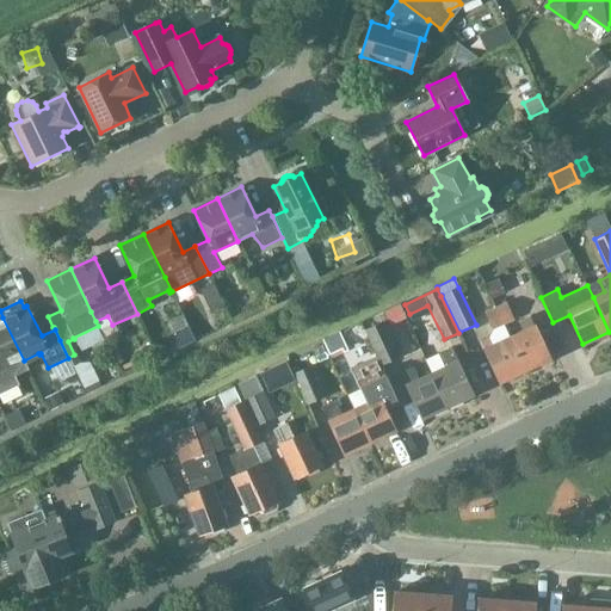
[(495,307),(504,323),(514,318),(507,302),(495,307)]
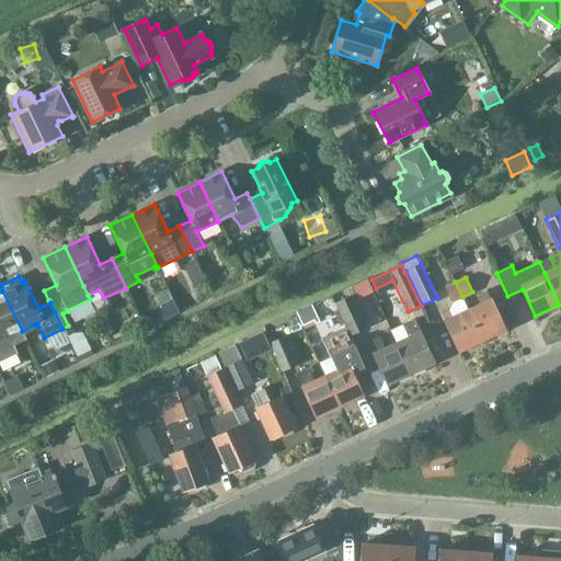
[(453,300),(462,297),(455,282),(446,286),(453,300)]
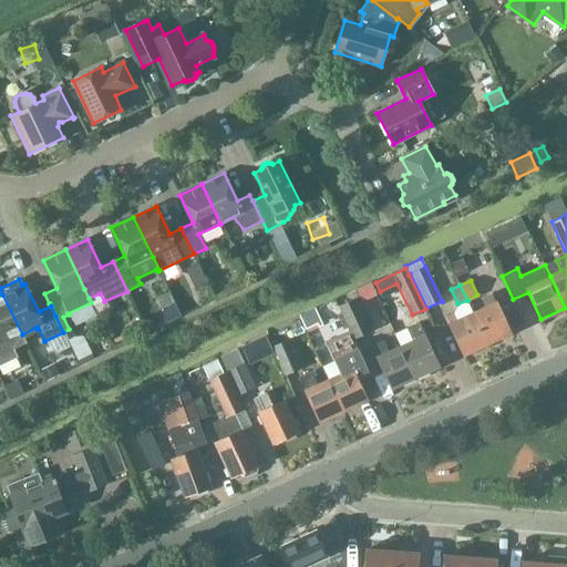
[(22,334),(2,295),(0,288),(0,366),(18,358),(13,350),(27,343),(22,334)]
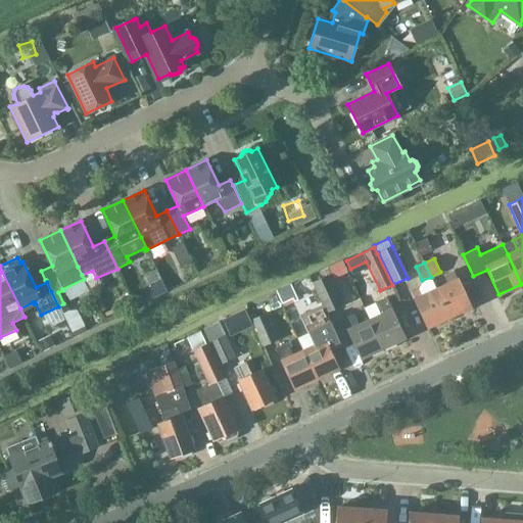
[(436,288),(449,317),(472,306),(459,278),(457,279),(453,271),(442,276),(446,283),(436,288)]
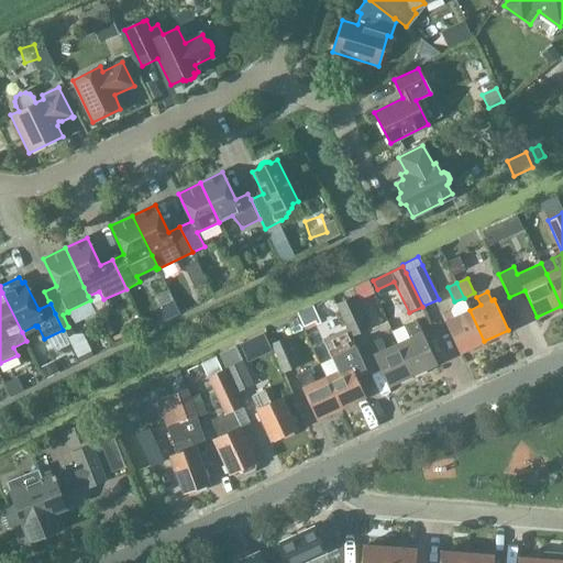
[(368,329),(353,296),(335,304),(351,338),(368,329)]
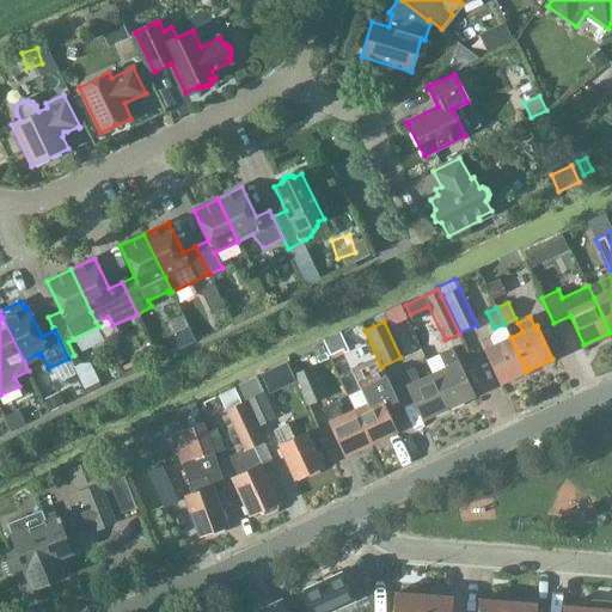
[(526,371),(510,337),(509,337),(505,325),(493,331),(490,338),(479,343),(483,350),(484,350),(500,384),(526,371)]
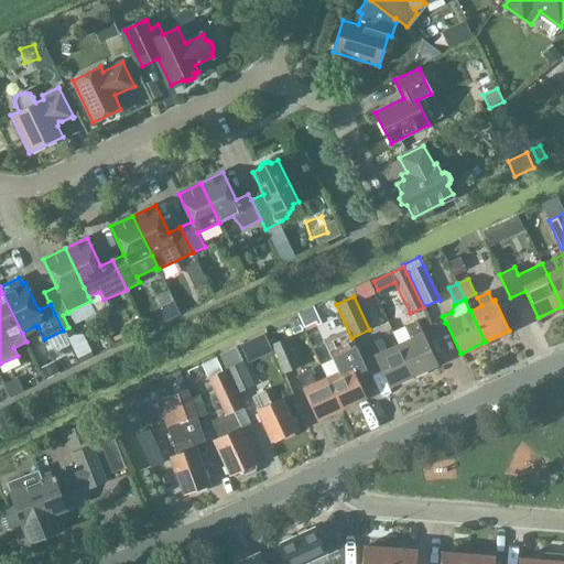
[(394,333),(400,344),(414,375),(436,364),(422,333),(423,333),(418,322),(394,333)]
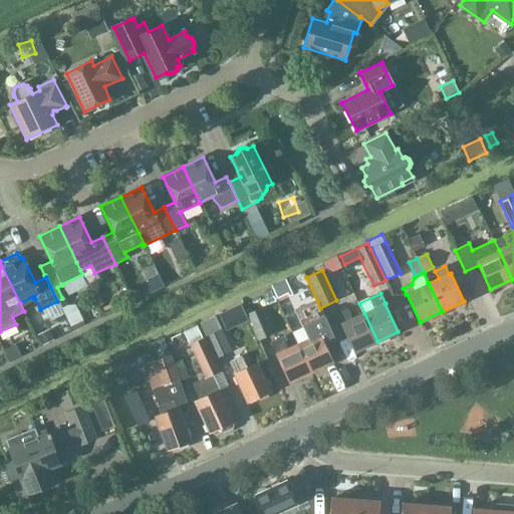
[(66,299),(53,304),(60,323),(73,319),(66,299)]
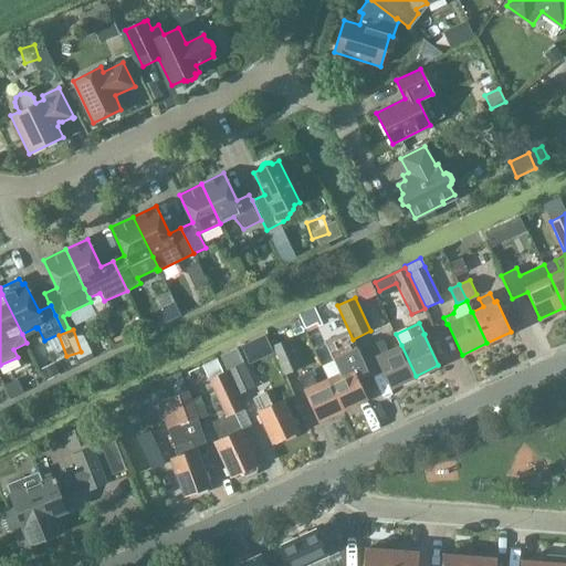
[(313,367),(325,362),(310,332),(299,337),(313,367)]
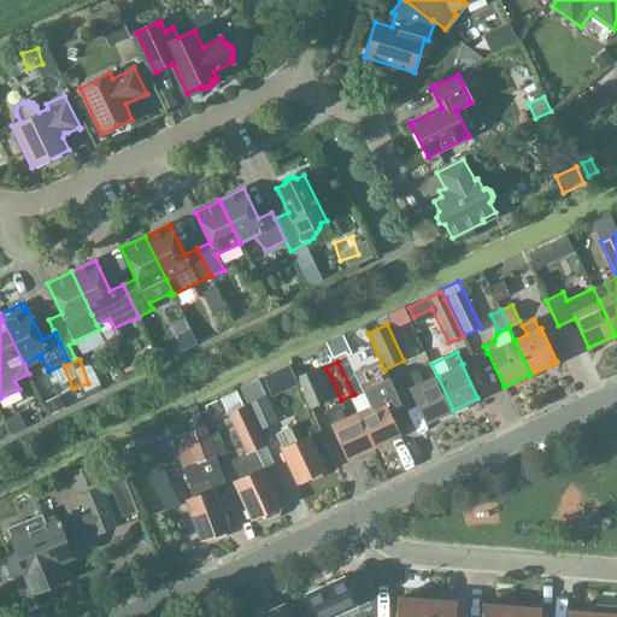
[(315,369),(298,376),(299,380),(311,407),(328,401),(315,369)]
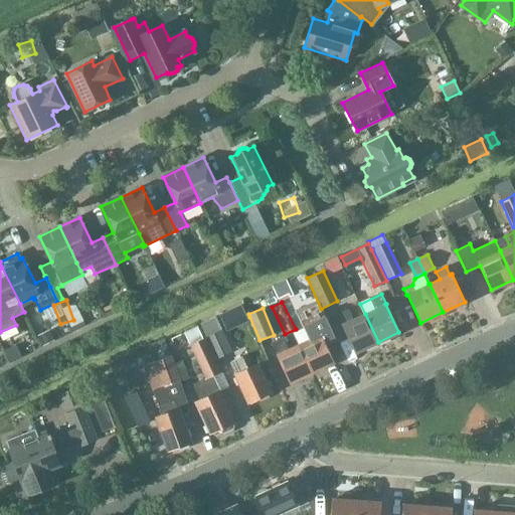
[(378,342),(365,314),(352,320),(348,310),(337,315),(341,325),(342,324),(355,352),(378,342)]
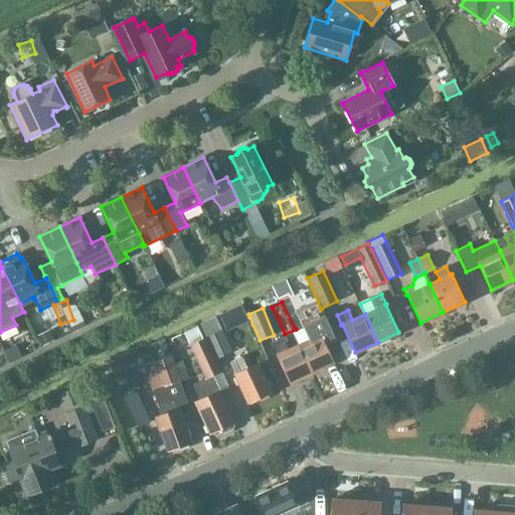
[(300,344),(313,373),(335,363),(333,358),(335,357),(333,351),(340,348),(322,312),(300,322),(303,328),(293,333),(299,345),(300,344)]
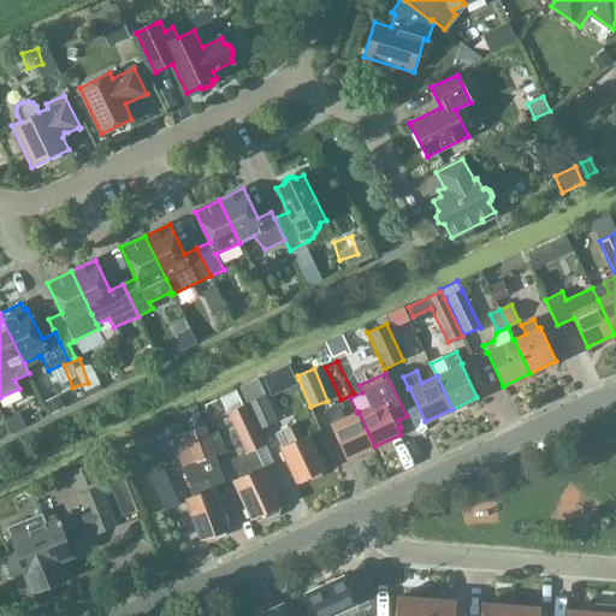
[(247,403),(259,430),(278,421),(258,379),(240,388),(241,391),(247,403)]
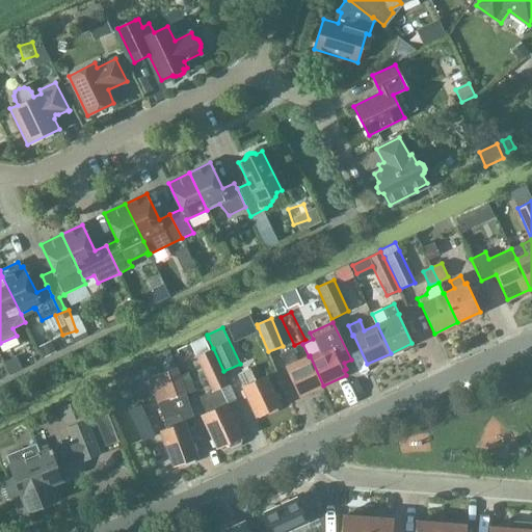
[(236,398),(223,371),(213,348),(196,356),(212,392),(200,397),(207,413),(202,415),(217,448),(243,435),(227,401),(236,398)]
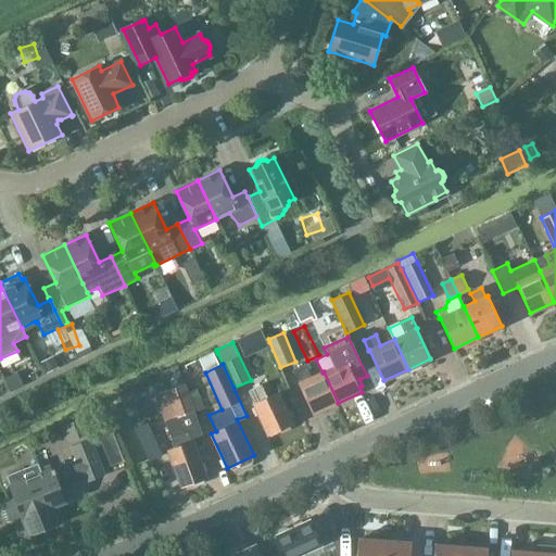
[(324,371),(323,373),(313,377),(307,364),(294,369),(300,382),(314,414),(338,403),(324,371)]
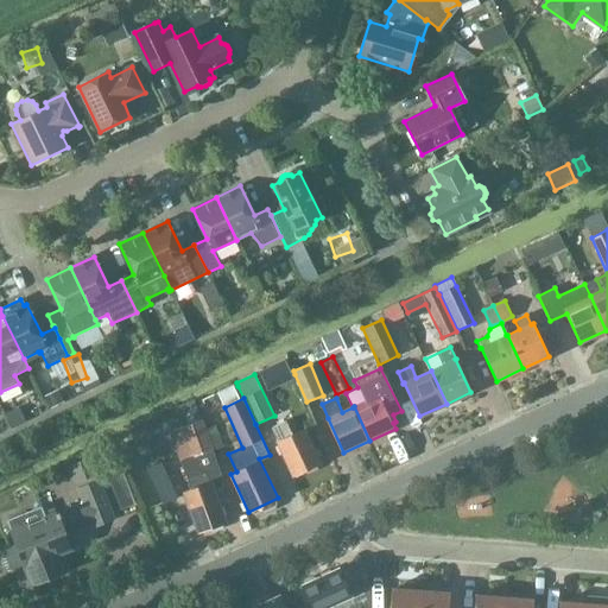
[(181,460),(188,477),(191,488),(183,492),(198,532),(226,521),(211,483),(223,479),(213,450),(214,450),(202,419),(181,428),(190,457),(181,460)]
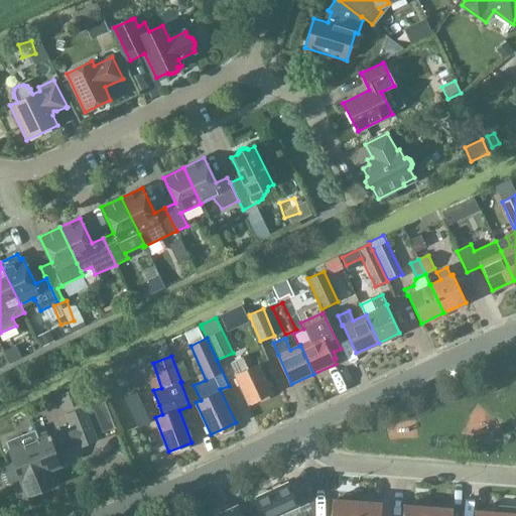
[(249,403),(272,392),(259,364),(249,369),(244,357),(231,363),(249,403)]
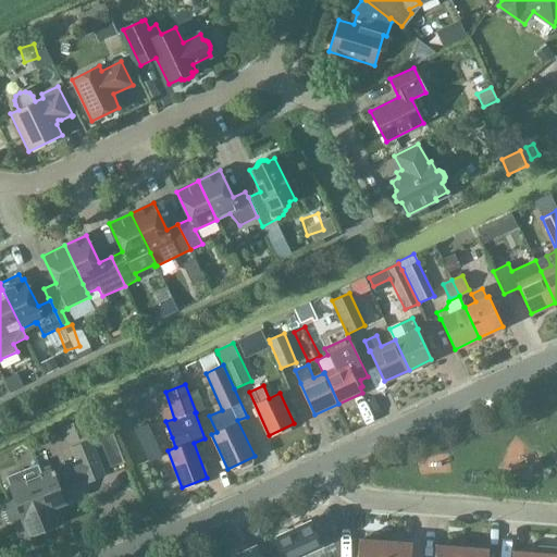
[(162,453),(148,421),(134,428),(149,459),(162,453)]
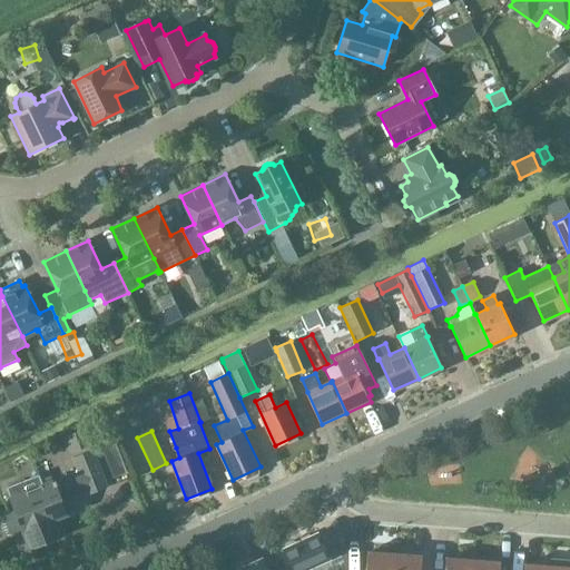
[(7,488),(11,498),(17,511),(8,514),(15,534),(25,530),(32,550),(64,538),(55,518),(66,513),(60,499),(86,489),(88,494),(107,487),(92,449),(72,457),(78,471),(42,485),(38,475),(7,488)]
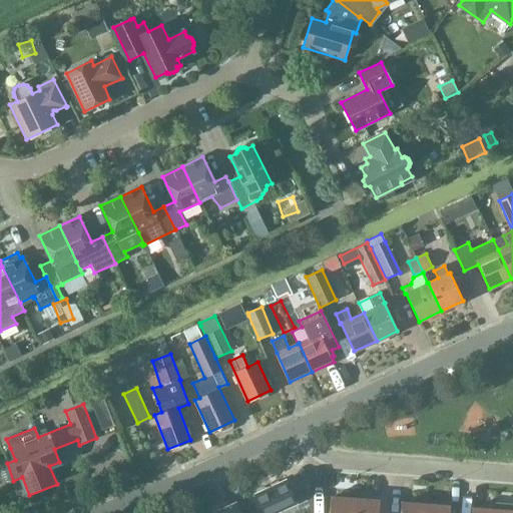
[(402,478),(402,488),(419,489),(419,478),(402,478)]
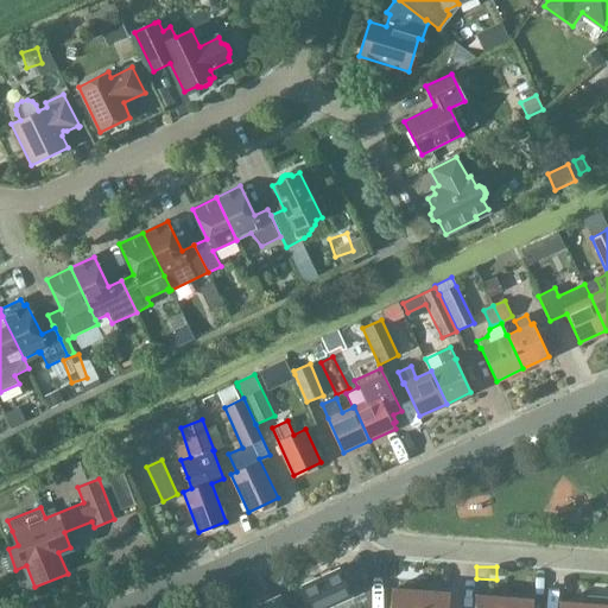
[(372,607),(372,588),(356,588),(350,590),(340,568),(316,578),(312,577),(309,577),(306,578),(304,580),(302,583),(301,586),(311,607),(372,607)]
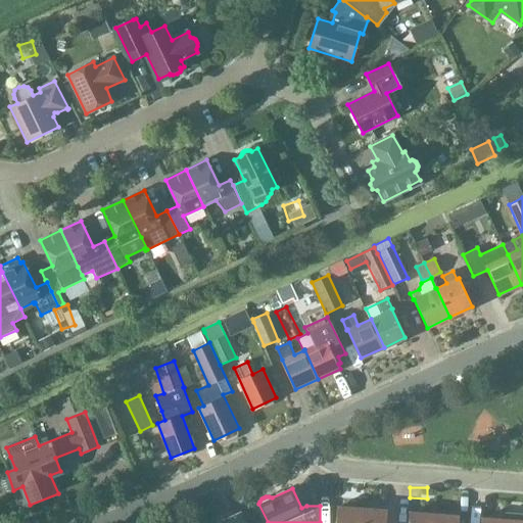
[(361,522),(362,508),(362,503),(345,501),(342,504),(342,506),(337,506),(335,522),(361,522)]
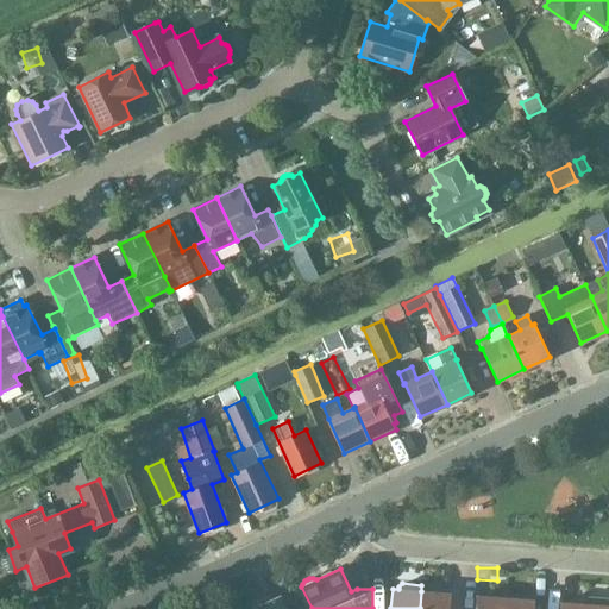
[(449,608),(450,594),(421,591),(420,608),(449,608)]
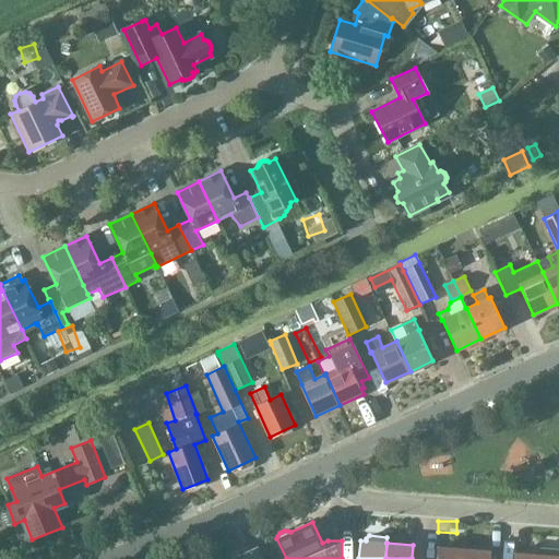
[(263,558),(258,547),(232,558),(263,558)]
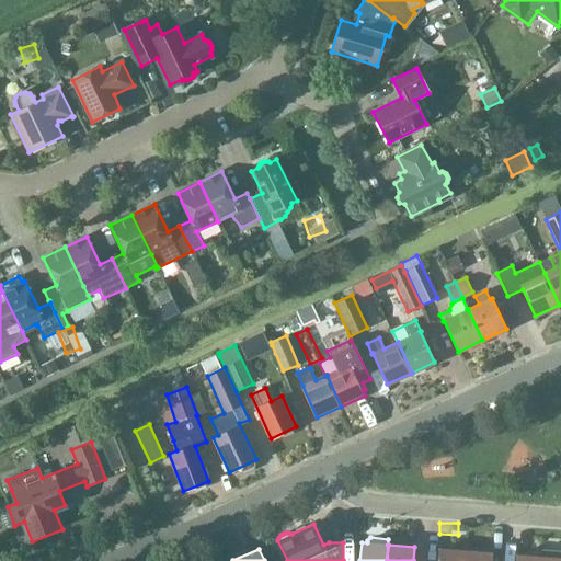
[(464,560),(466,551),(439,549),(437,560),(464,560)]
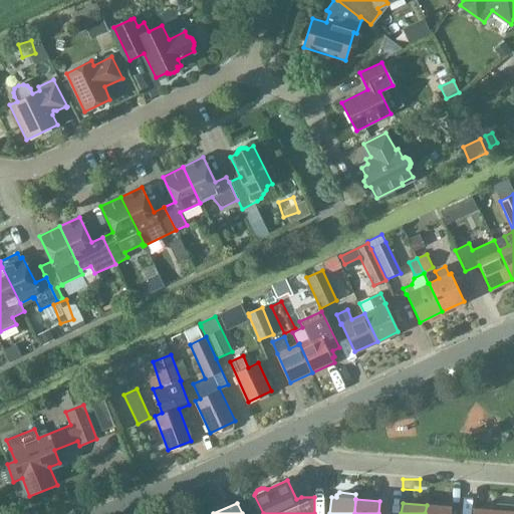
[(450,513),(451,507),(427,505),(425,513),(450,513)]
